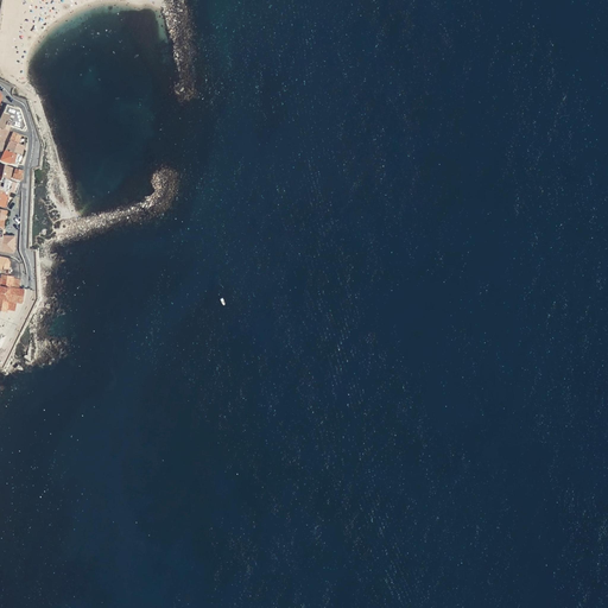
[(14,76),(25,77),(26,54),(14,52),(14,76)]
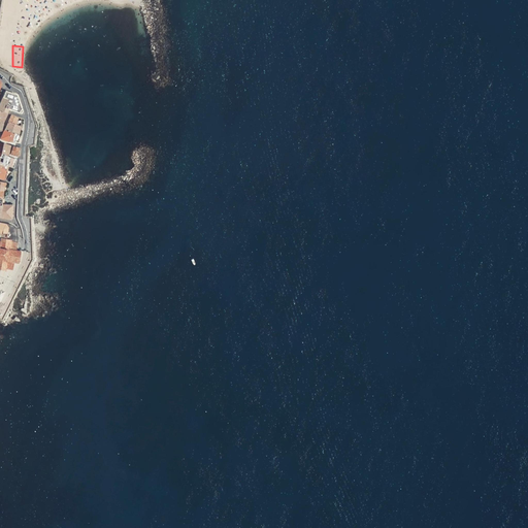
[(0,110),(7,113),(9,108),(19,112),(22,108),(18,94),(5,91),(0,103),(0,110)]
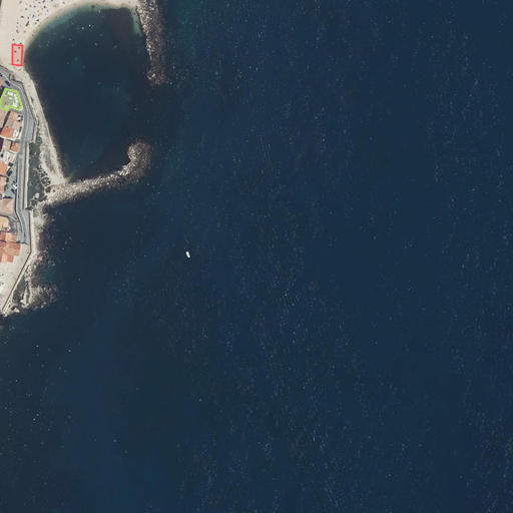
[(19,126),(21,122),(20,122),(17,121),(12,119),(8,118),(7,122),(19,126)]
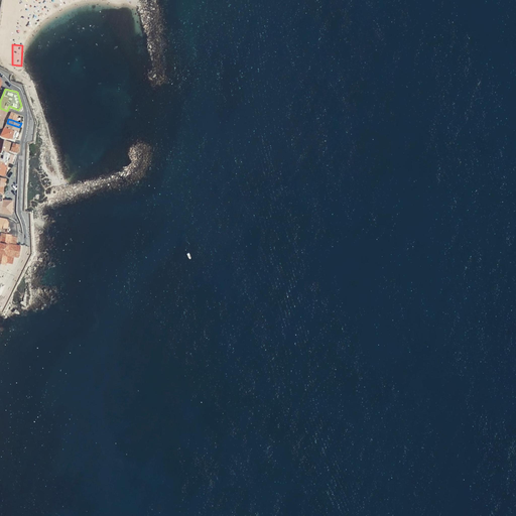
[(5,127),(12,129),(18,131),(19,127),(7,123),(5,127)]
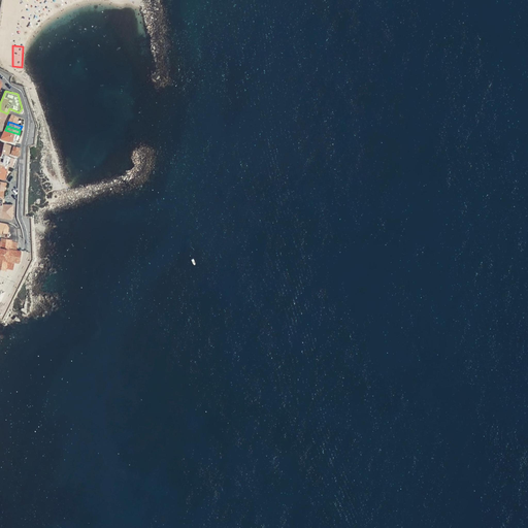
[(8,140),(12,132),(5,130),(1,138),(4,139),(8,140)]
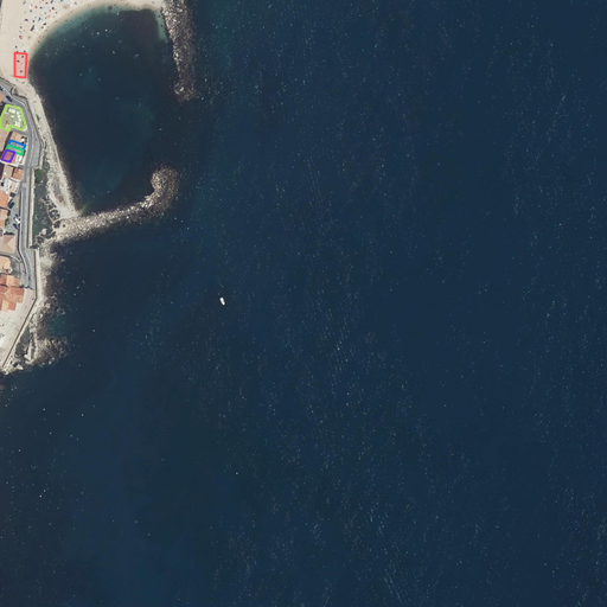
[(18,164),(21,154),(14,152),(10,161),(13,163),(18,164)]
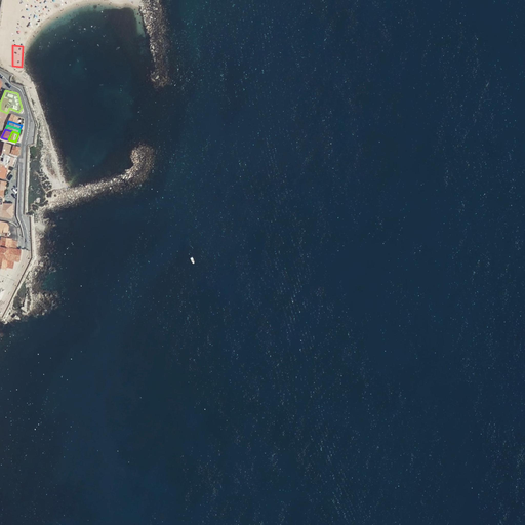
[(8,154),(10,145),(7,144),(3,142),(3,143),(0,153),(4,154),(8,154)]
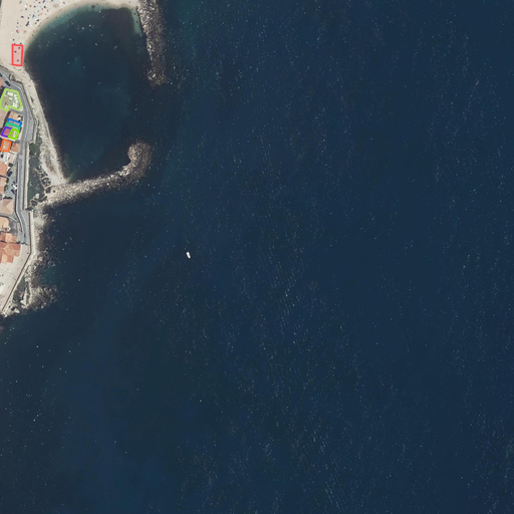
[(16,152),(19,152),(19,148),(19,144),(13,142),(11,146),(10,150),(16,152)]
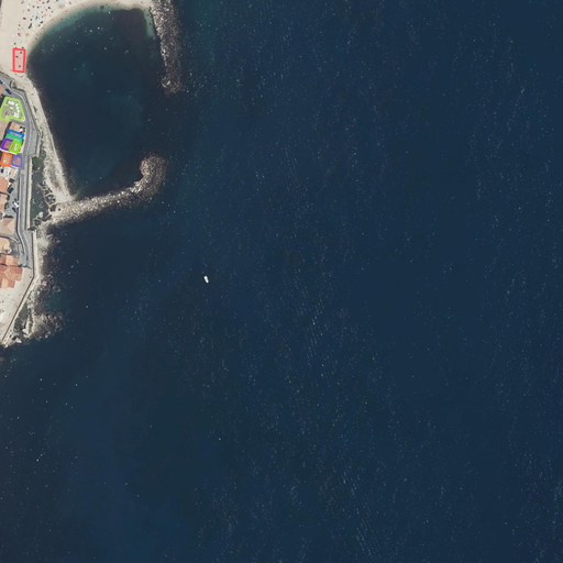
[(4,165),(3,173),(0,172),(0,175),(8,177),(15,179),(18,169),(9,166),(9,165),(4,165)]
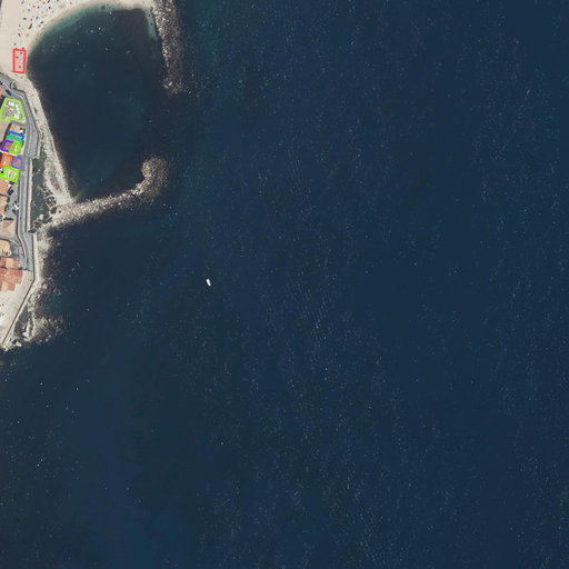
[(13,221),(2,220),(1,221),(0,235),(12,236),(13,221)]
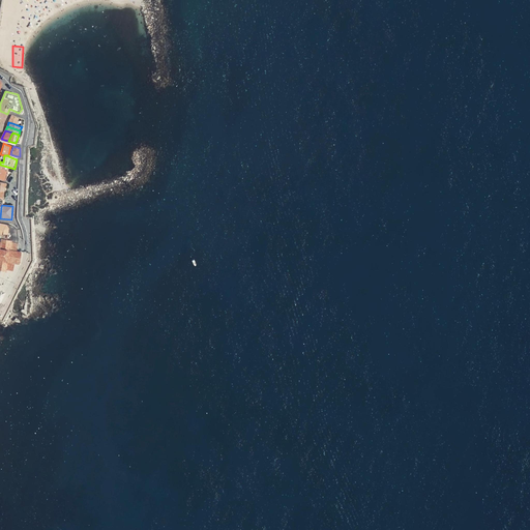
[(10,226),(6,225),(0,223),(0,270),(6,271),(6,270),(12,271),(15,263),(19,264),(18,265),(20,265),(20,264),(21,264),(21,263),(20,262),(22,253),(23,252),(22,252),(22,251),(21,251),(20,252),(17,251),(18,243),(17,233),(17,232),(17,230),(17,229),(16,228),(15,227),(13,226),(12,226),(10,226)]
